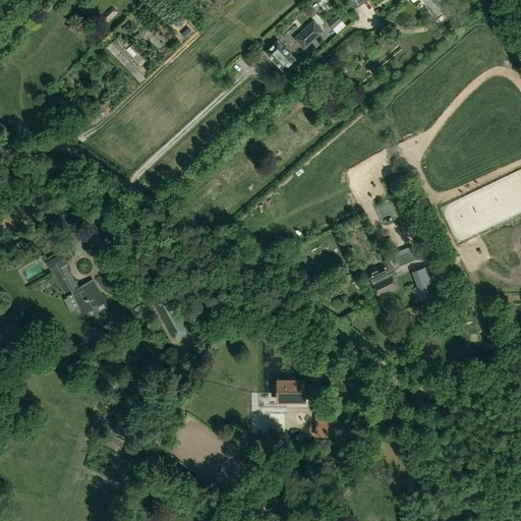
[(111,17),(122,9),(117,3),(107,12),(111,17)]
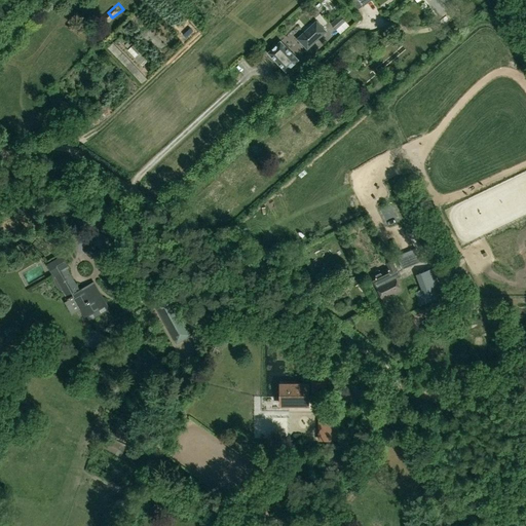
[(348,26),(339,15),(330,24),(338,34),(348,26)]
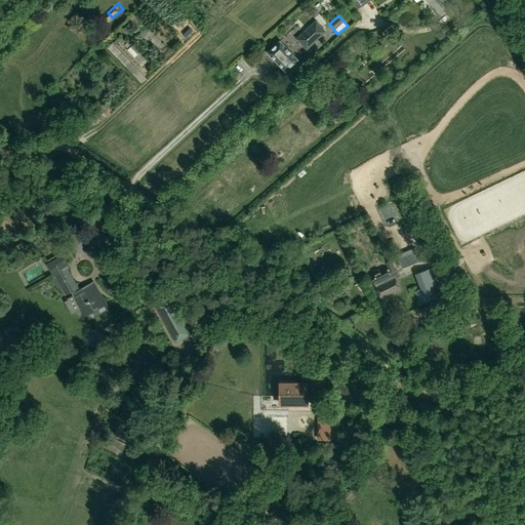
[(297,39),(307,48),(324,32),(315,22),(297,39)]
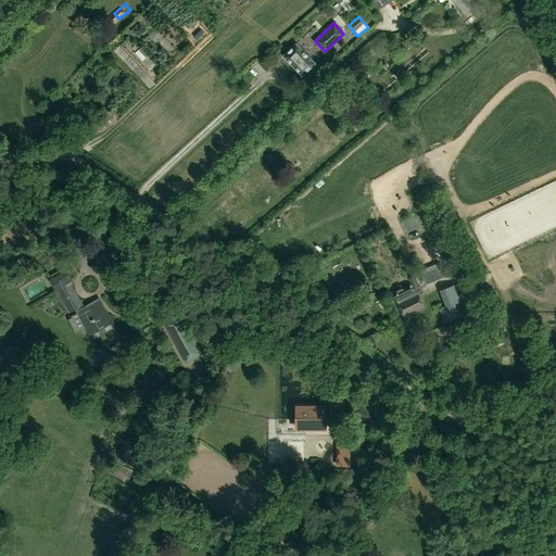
[(124,38),(117,43),(127,55),(134,50),(124,38)]
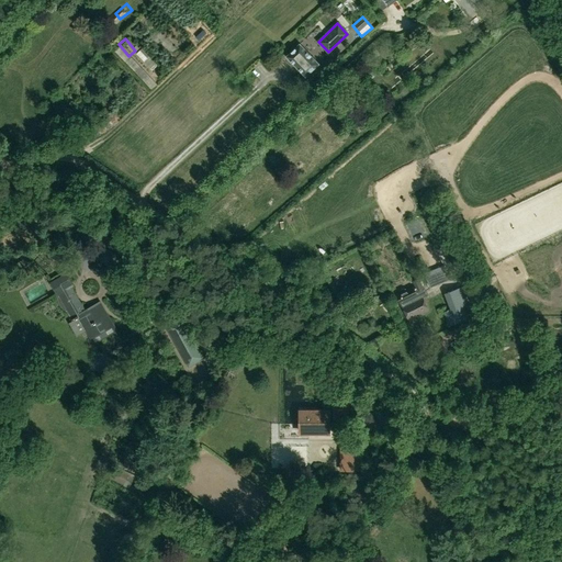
[(300,44),(285,56),(305,77),(318,64),(300,44)]
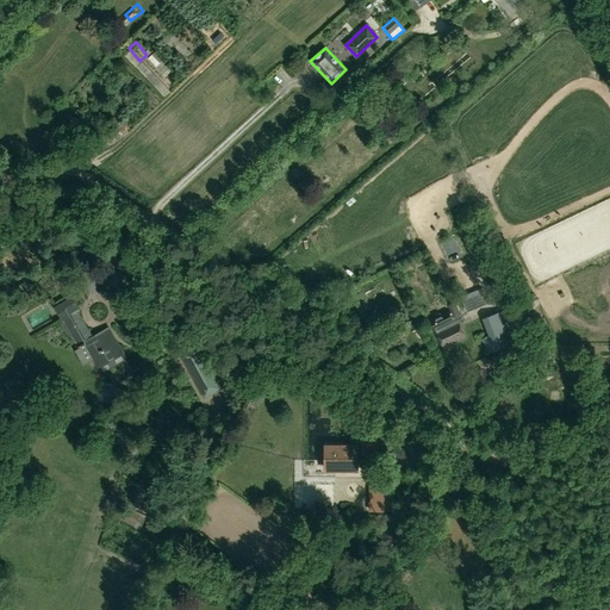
[(502,269),(493,274),(499,287),(509,284),(502,269)]
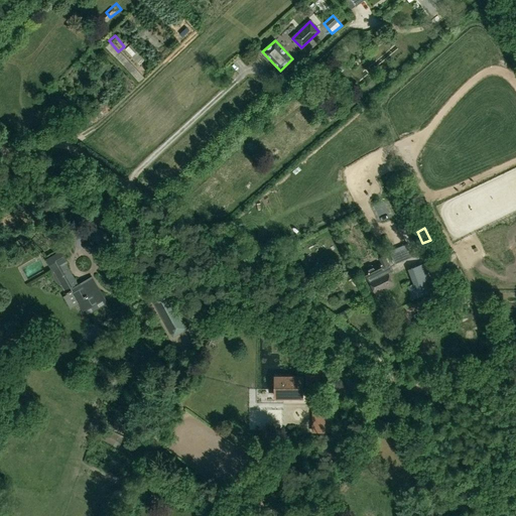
[(441,250),(449,245),(445,236),(436,241),(441,250)]
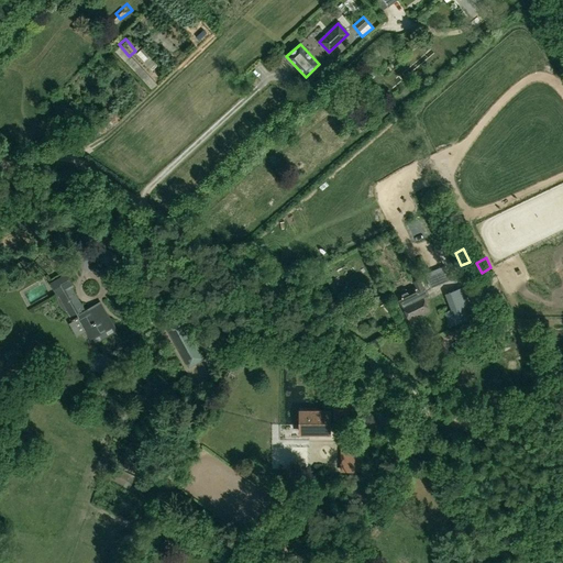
[(444,265),(420,275),(424,287),(427,286),(428,289),(451,279),(444,265)]
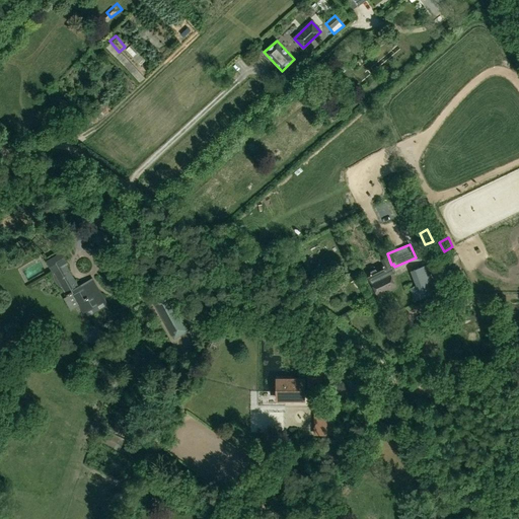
[(61,251),(46,261),(53,273),(54,273),(66,294),(72,291),(84,313),(105,301),(93,279),(78,287),(66,266),(68,265),(61,251)]
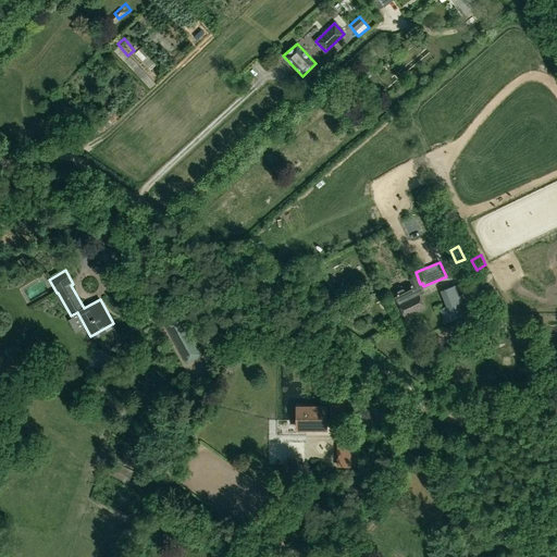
[(403,287),(403,286),(399,285),(397,286),(396,289),(397,291),(393,293),(405,317),(424,308),(419,295),(424,293),(420,284),(419,284),(416,276),(409,279),(411,285),(410,285),(409,284),(403,287)]
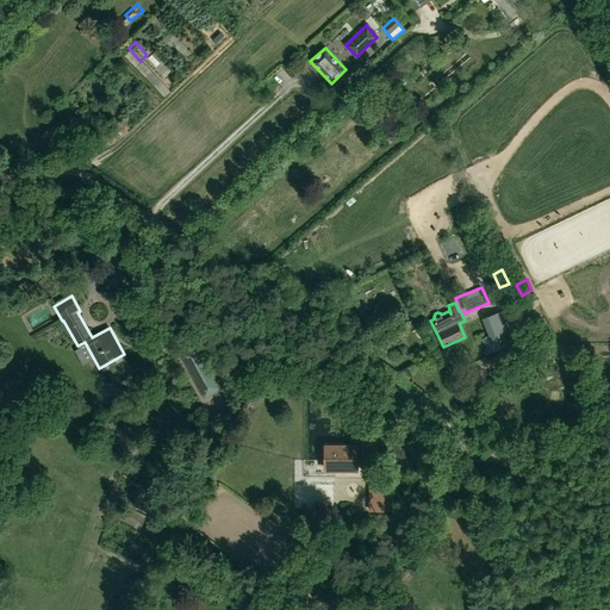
[(489,337),(481,340),(486,354),(509,346),(504,331),(508,330),(500,311),(481,319),(489,337)]
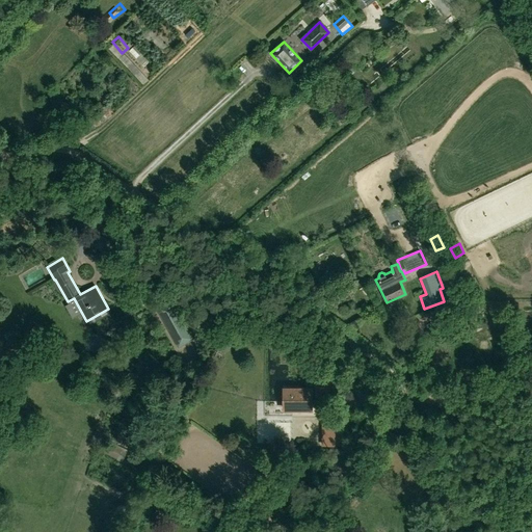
[(127,316),(143,307),(137,296),(126,303),(127,306),(123,308),(127,316)]
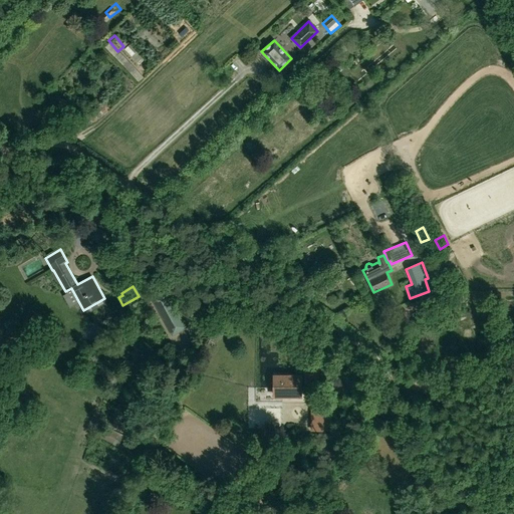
[(151,298),(172,336),(187,328),(166,289),(151,298)]
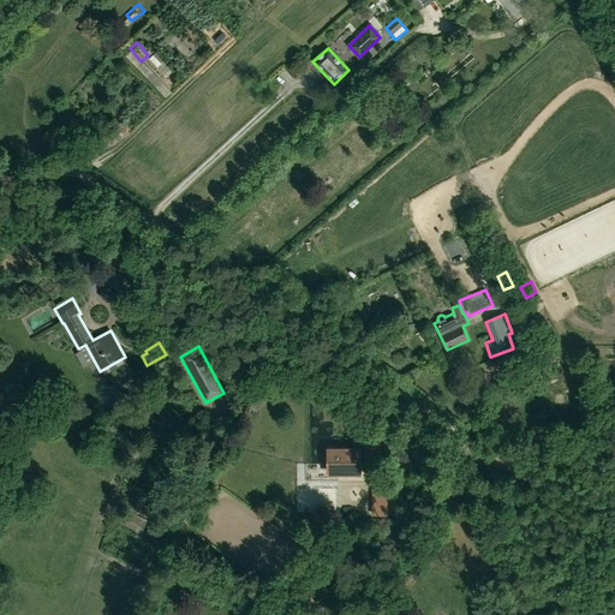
[(328,473),(359,473),(359,458),(364,458),(364,459),(381,459),(381,433),(363,433),(363,440),(363,441),(354,441),(354,449),(328,449),(328,473)]
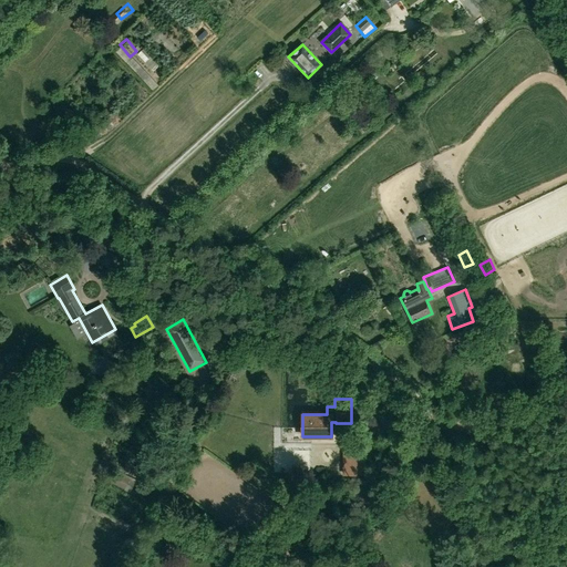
[(342,449),(342,475),(358,475),(358,473),(358,461),(358,449),(342,449)]
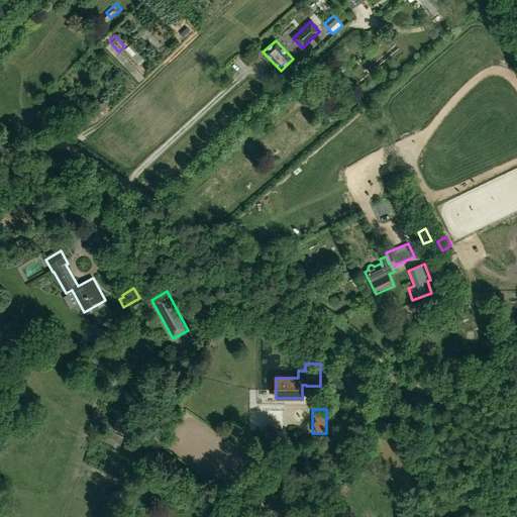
[(100,440),(113,445),(118,436),(105,430),(100,440)]
